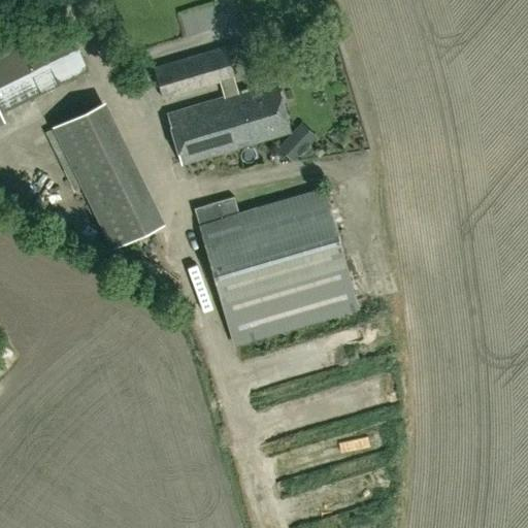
[(0,57),(0,113),(1,116),(29,101),(88,70),(64,25),(0,57)]
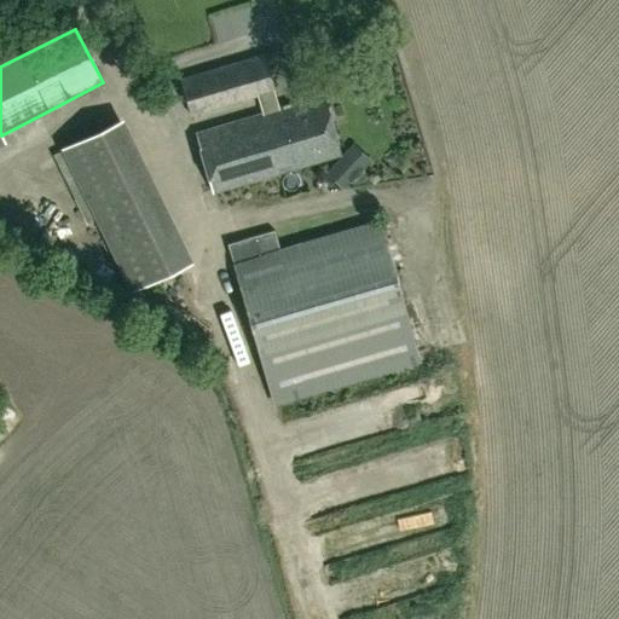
[(258,97),(264,115),(196,134),(214,195),(342,156),(324,97),(279,110),(264,57),(179,81),(190,116),(258,97)]
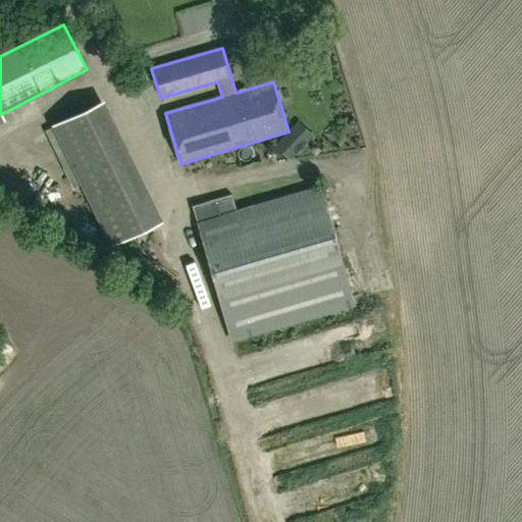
[(152,203),(102,101),(51,125),(110,246),(161,221),(152,203)]
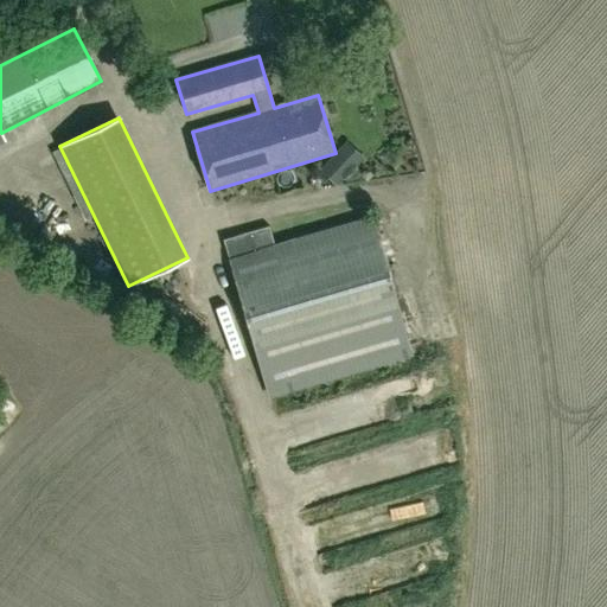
[(414,357),(396,304),(372,218),(274,247),(269,228),(224,241),(230,260),(228,260),(253,345),(269,396),(414,357)]
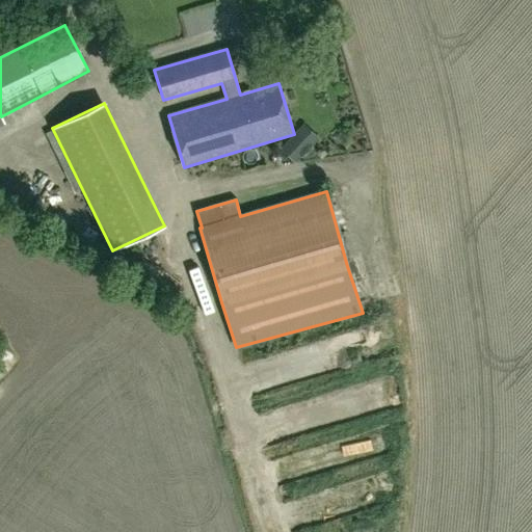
[(299,421),(281,427),(285,439),(302,433),(299,421)]
